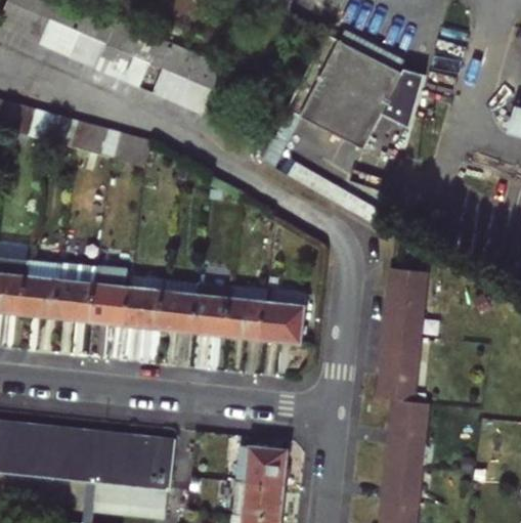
[(0,26),(10,31),(22,5),(9,0),(7,0),(0,15),(0,26)]
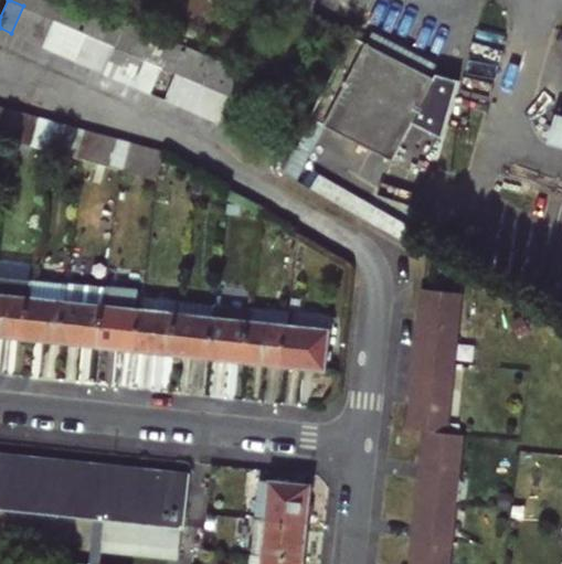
[(27,0),(23,6),(38,12),(43,0),(27,0)]
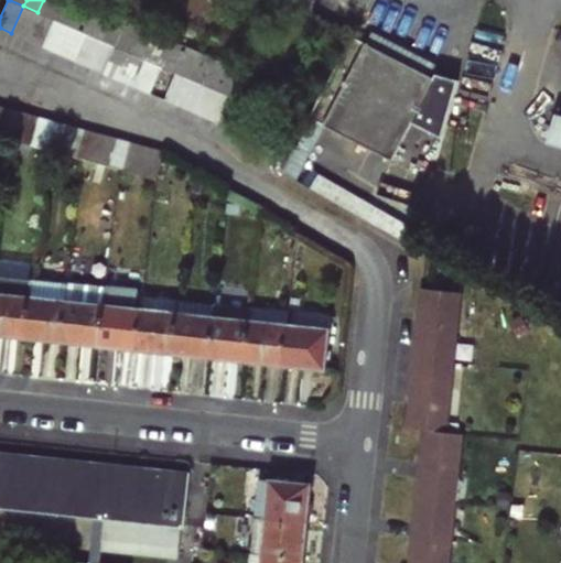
[(53,19),(62,0),(43,0),(38,12),(53,19)]
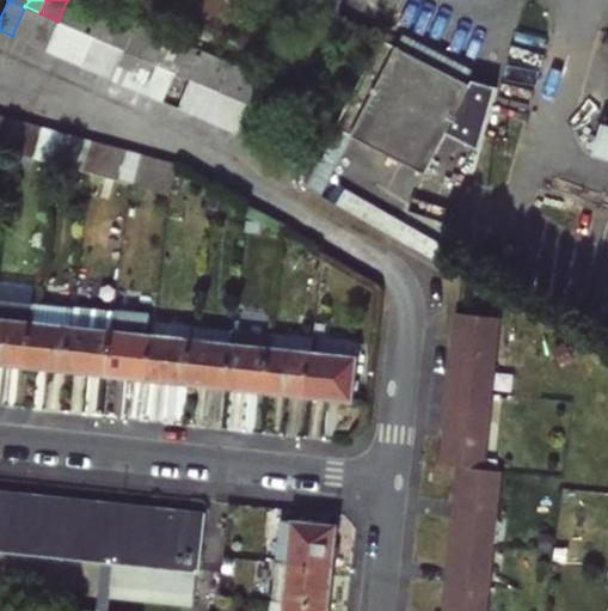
[(67,0),(57,20),(73,28),(86,0),(67,0)]
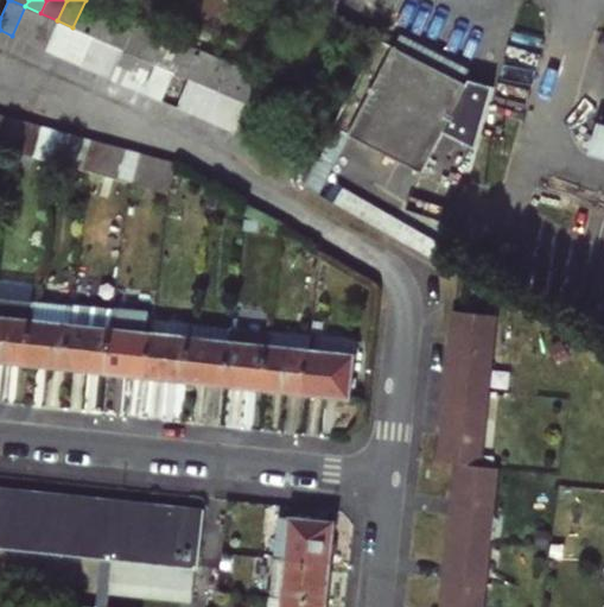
[(89,35),(101,7),(86,0),(72,27),(89,35)]
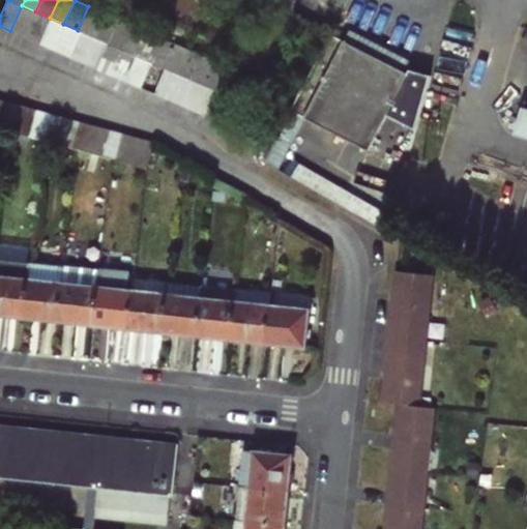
[(262,0),(288,15),(292,0),(262,0)]
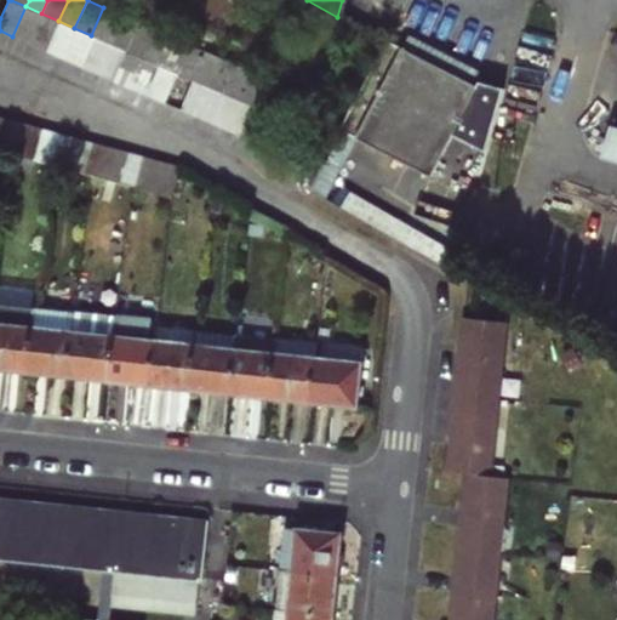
[(12,37),(28,44),(41,13),(26,6),(12,37)]
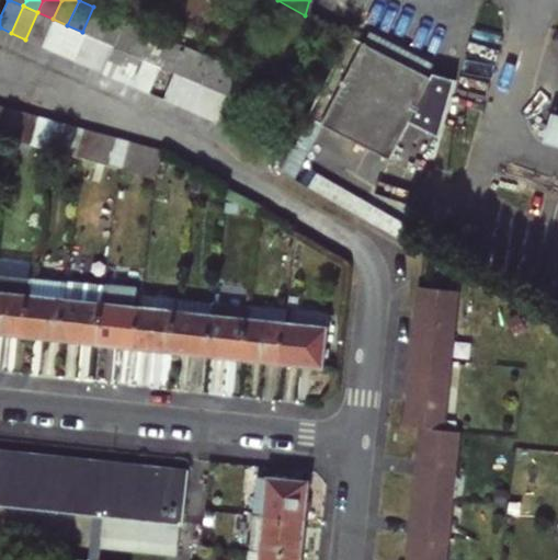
[(82,32),(99,40),(110,14),(93,7),(82,32)]
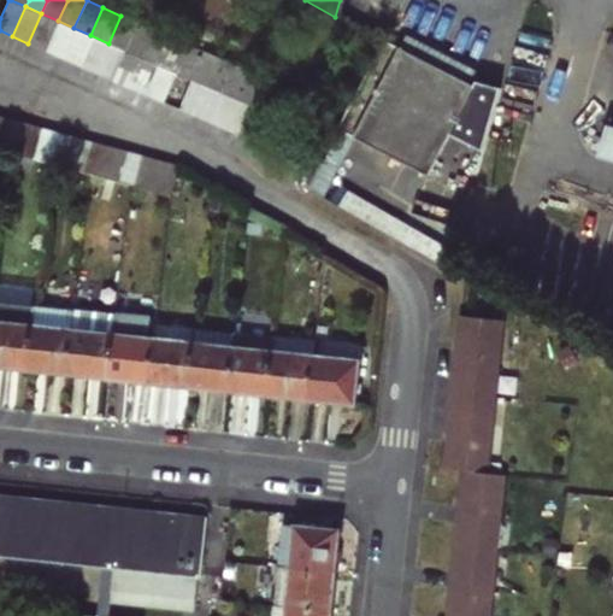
[(45,51),(58,21),(41,13),(28,44),(45,51)]
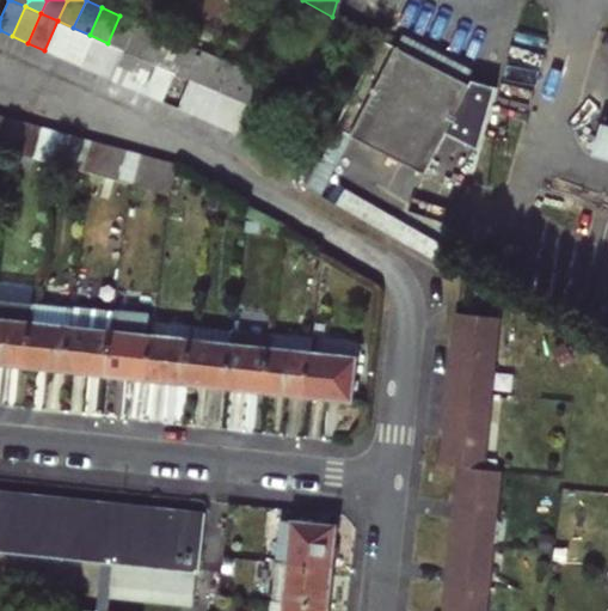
[(123,50),(135,23),(120,16),(108,43),(123,50)]
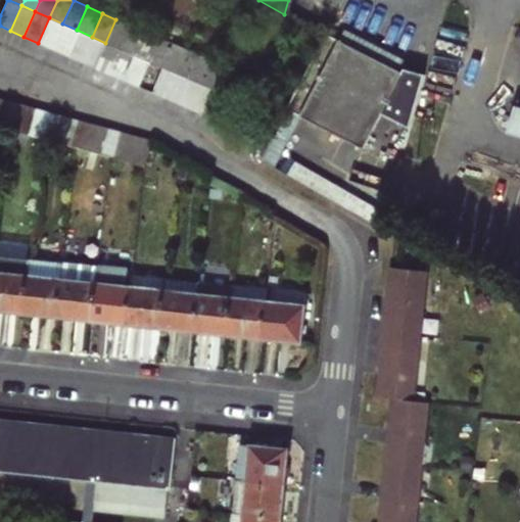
[(38,43),(52,49),(62,24),(49,17),(38,43)]
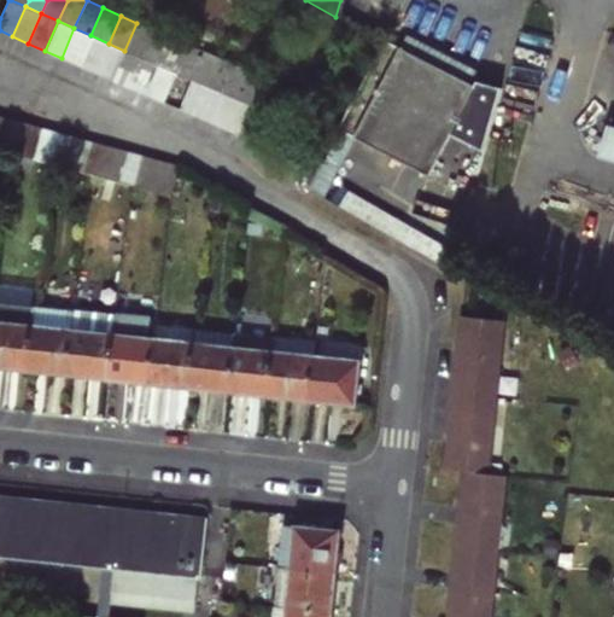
[(124,51),(141,58),(153,30),(136,23),(124,51)]
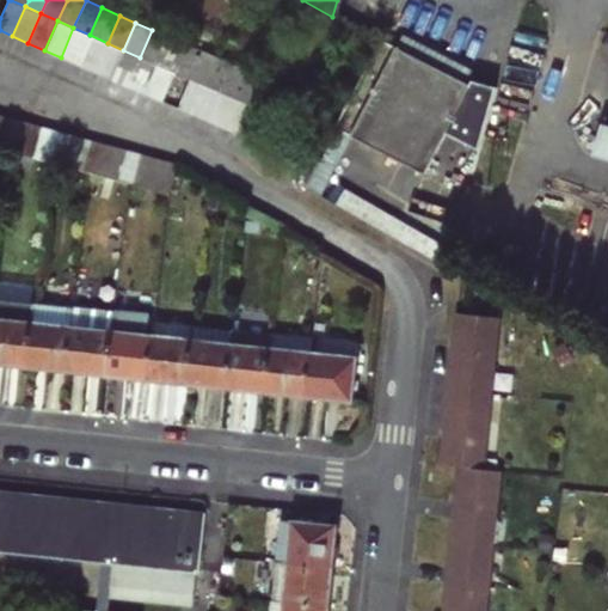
[(78,65),(90,35),(73,28),(61,57),(78,65)]
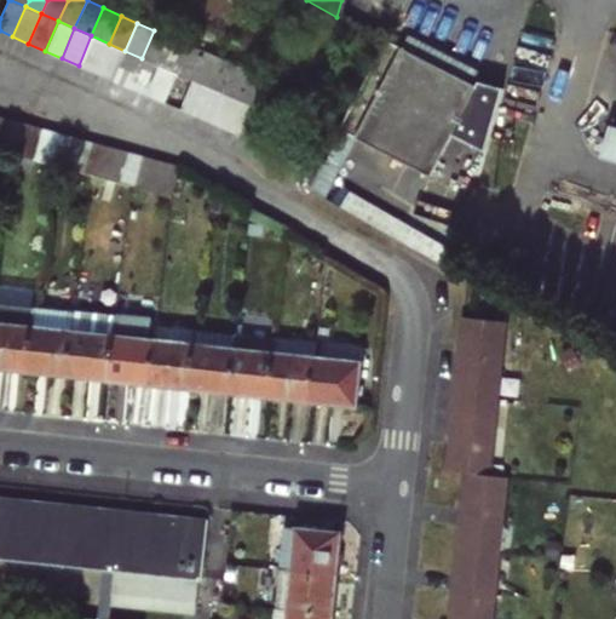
[(157,66),(171,38),(154,30),(142,58),(157,66)]
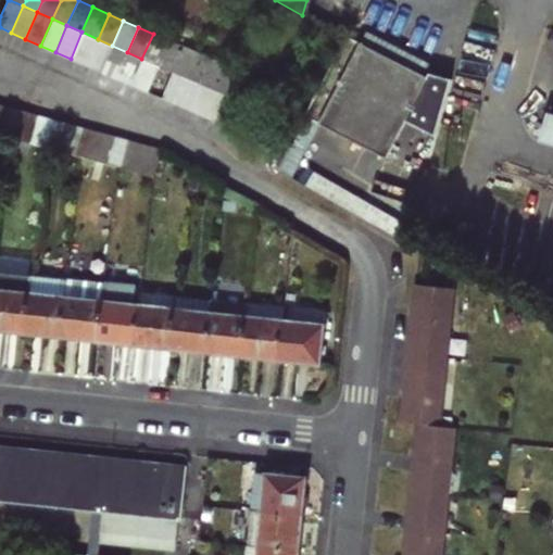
[(71,59),(86,65),(98,39),(82,32),(71,59)]
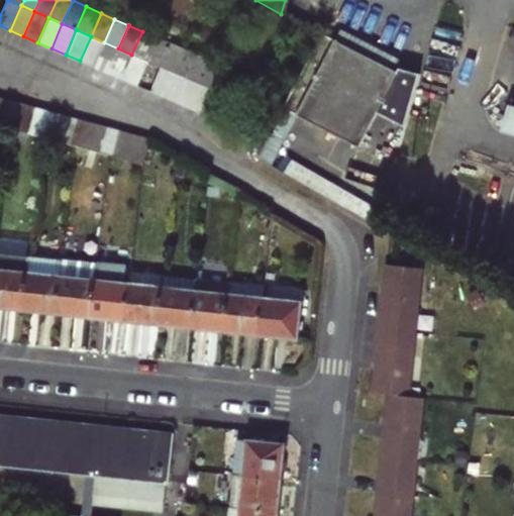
[(131,55),(145,61),(157,37),(142,31),(131,55)]
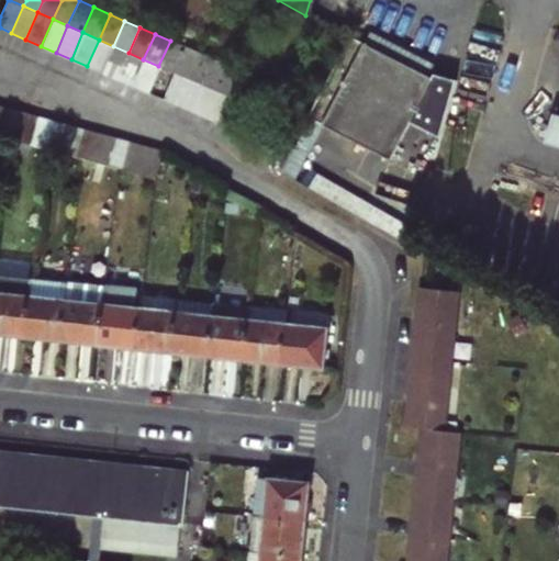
[(360,45),(426,76),(428,66),(366,34),(360,45)]
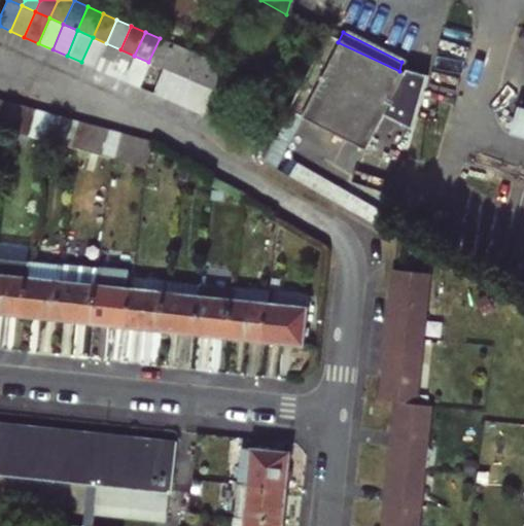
[(404,74),(399,71),(338,42),(323,35),(288,110),(305,118),(368,149),(404,74)]
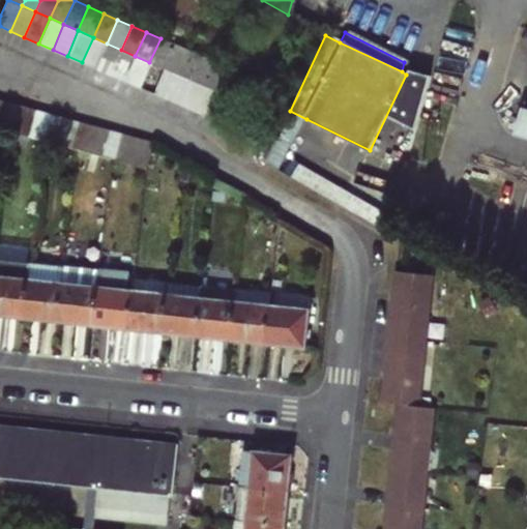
[(95,68),(107,43),(93,37),(82,62),(95,68)]
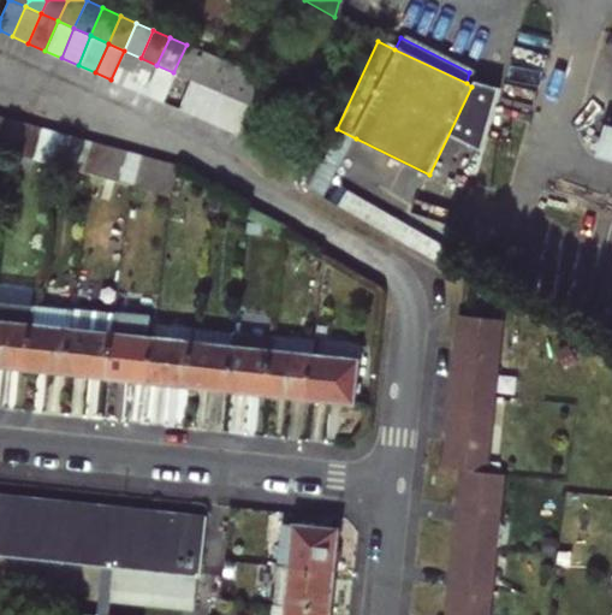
[(186,45),(173,72),(190,80),(202,52),(186,45)]
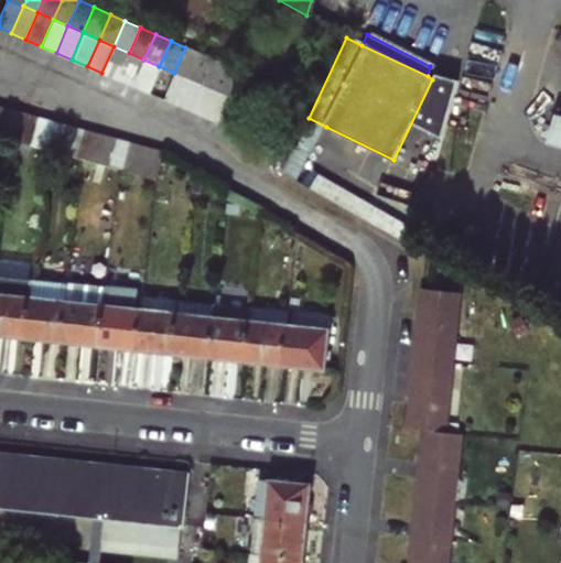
[(101,73),(117,79),(129,53),(114,46),(101,73)]
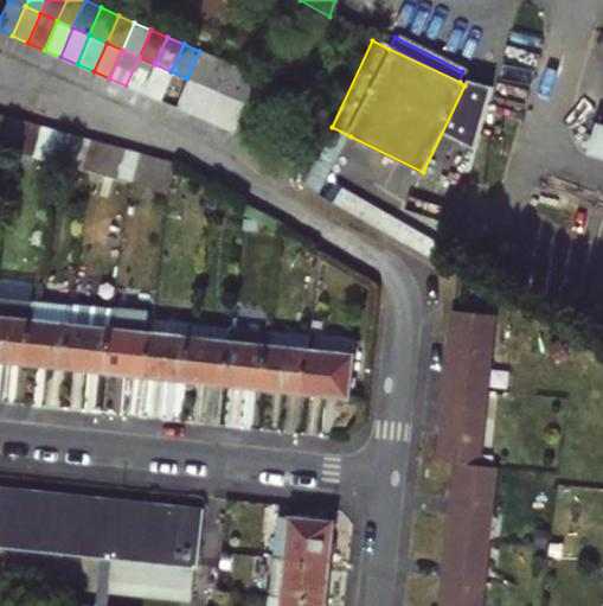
[(187,78),(203,85),(216,58),(199,51),(187,78)]
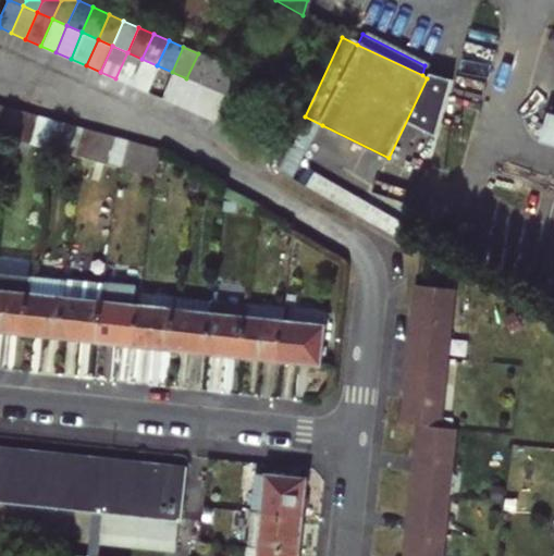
[(131,86),(142,59),(127,52),(115,78),(131,86)]
